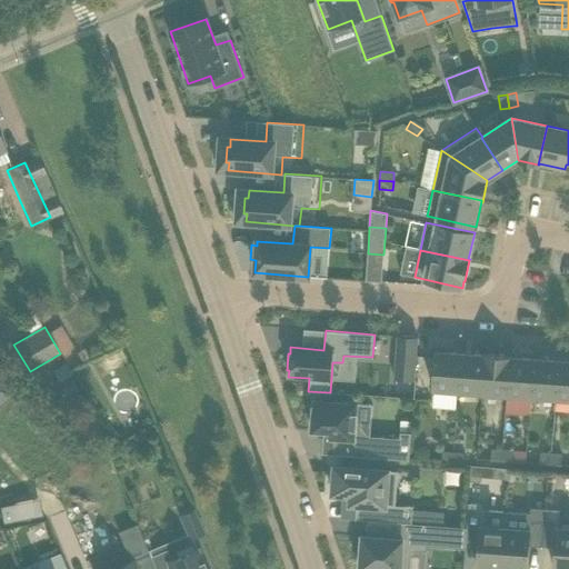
[(398,336),(395,379),(413,380),(417,338),(398,336)]
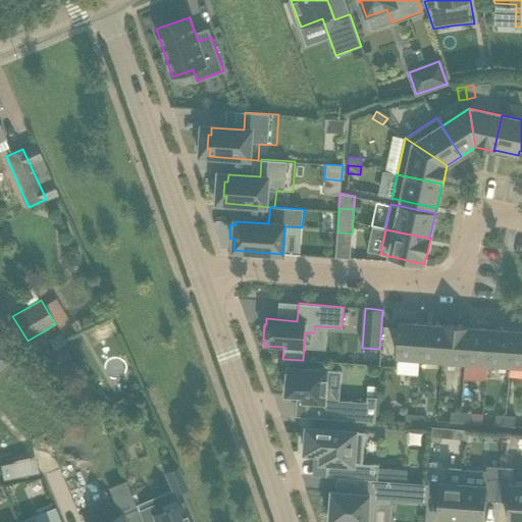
[(419,359),(422,324),(399,322),(397,357),(419,359)]
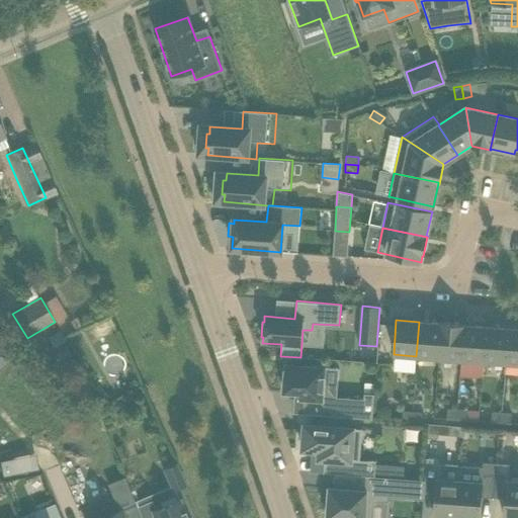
[(438,358),(441,322),(440,322),(440,323),(419,322),(416,356),(438,358)]
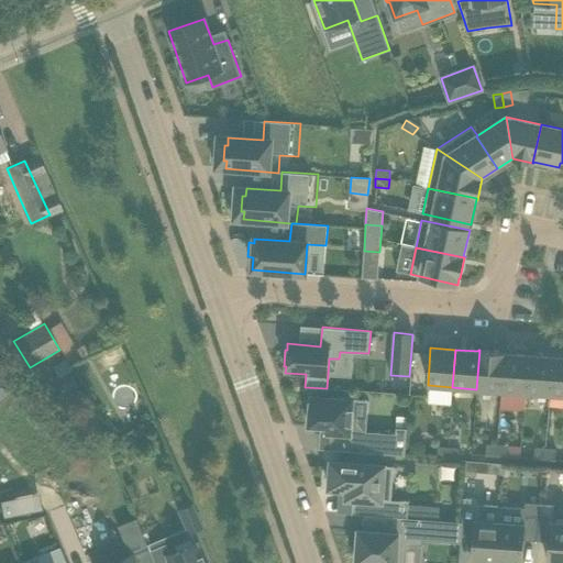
[(500,390),(504,352),(479,350),(476,389),(500,390)]
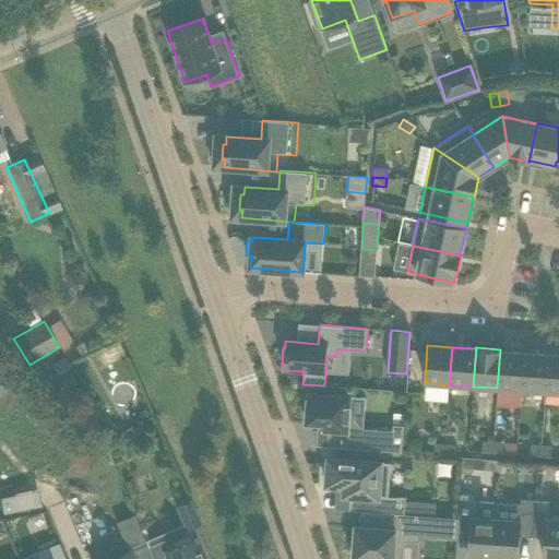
[(521,390),(524,353),(501,351),(501,349),(500,349),(497,388),(521,390)]
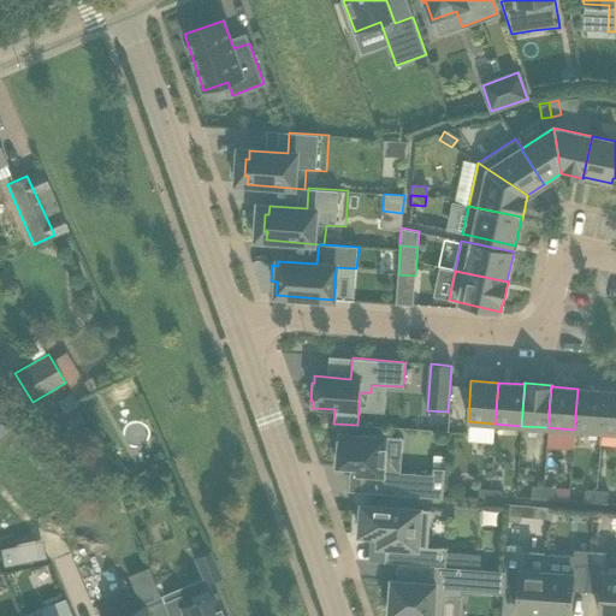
[(600,431),(604,390),(578,389),(574,430),(600,431)]
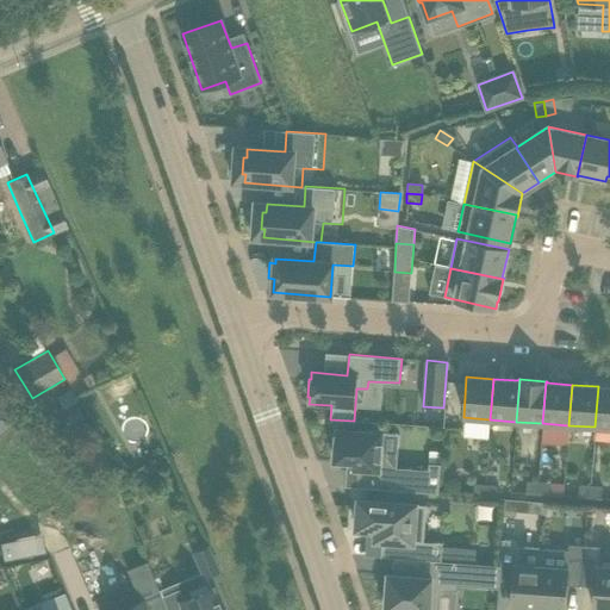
[(609,428),(609,386),(598,386),(595,427),(609,428)]
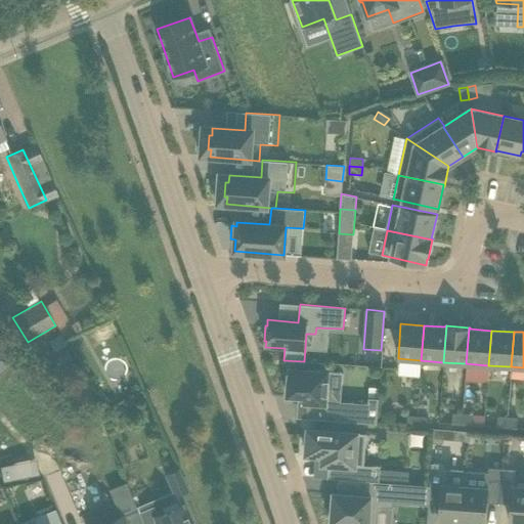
[(59,335),(48,342),(54,351),(66,344),(59,335)]
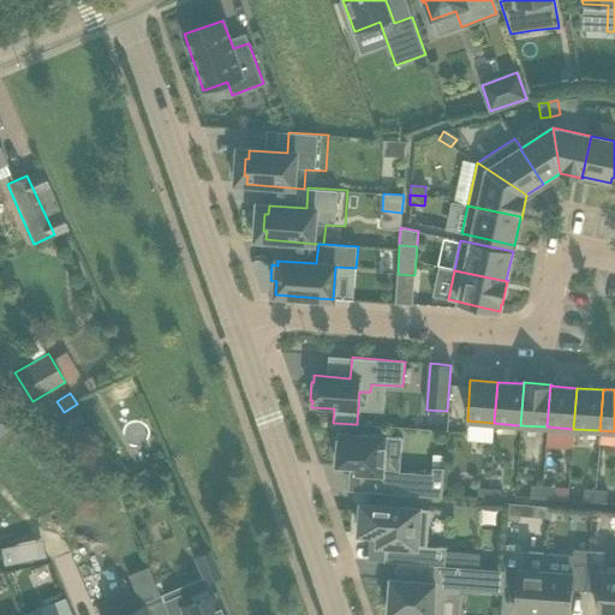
[(400,472),(390,461),(390,455),(384,455),(386,436),(339,433),(336,466),(350,467),(356,467),(354,475),(360,475),(359,491),(442,497),(445,469),(433,467),(433,475),(400,472)]
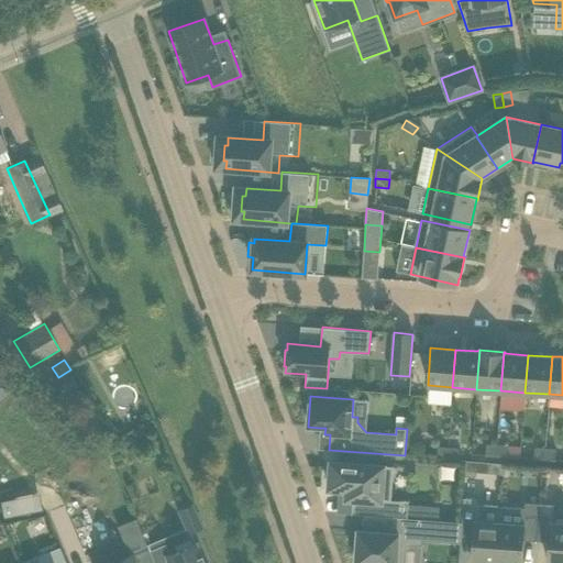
[(496,456),(497,445),(486,444),(485,455),(496,456)]
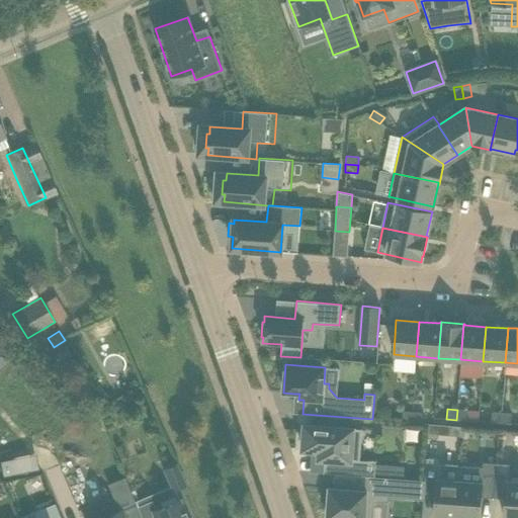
[(466,421),(467,411),(457,410),(456,420),(466,421)]
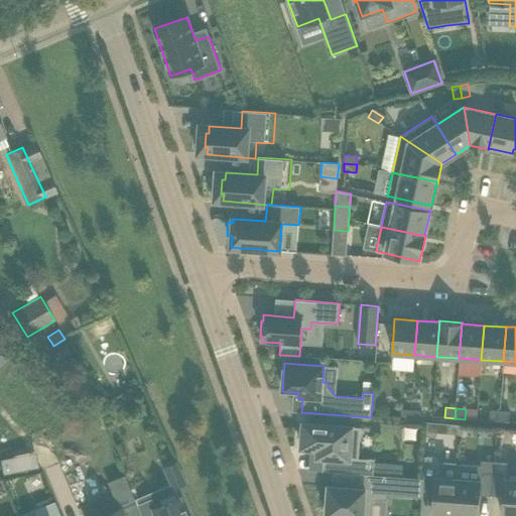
[(409,421),(410,411),(401,410),(400,420),(409,421)]
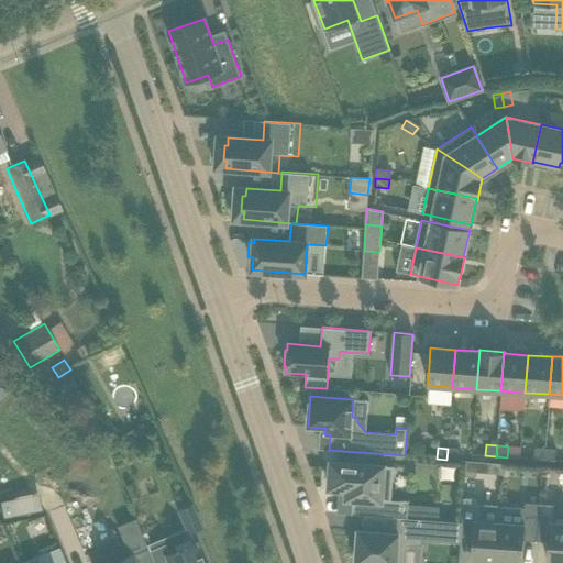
[(544,460),(544,449),(534,448),(533,459),(544,460)]
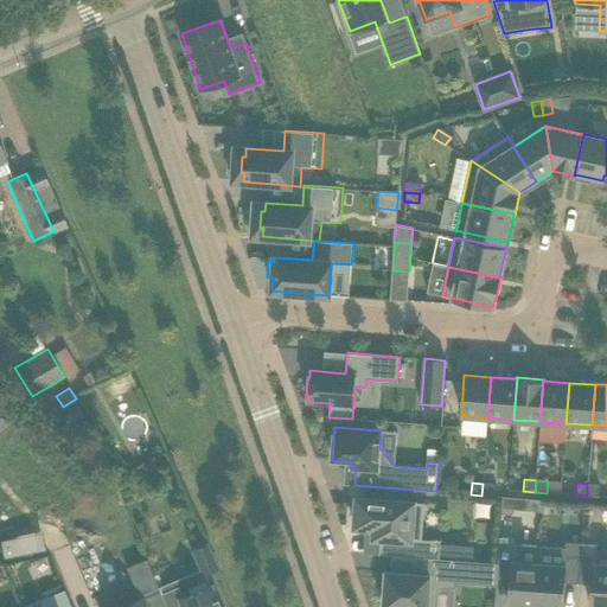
[(493,496),(494,484),(483,484),(481,496),(493,496)]
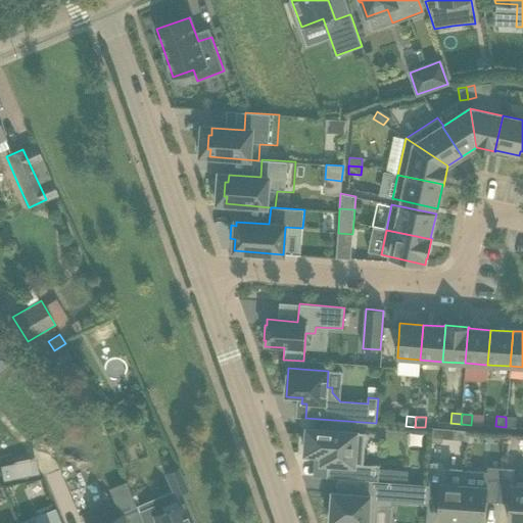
[(516,428),(516,418),(506,417),(506,427),(516,428)]
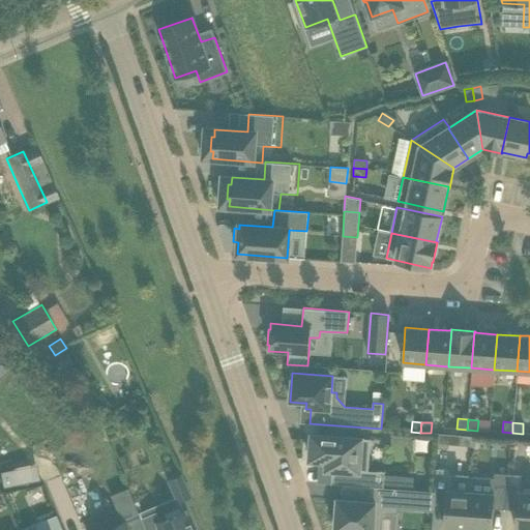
[(367,471),(370,439),(312,435),(312,440),(308,440),(307,454),(311,454),(310,460),(327,461),(326,469),(331,469),(330,484),(362,487),(383,488),(384,472),(367,471)]
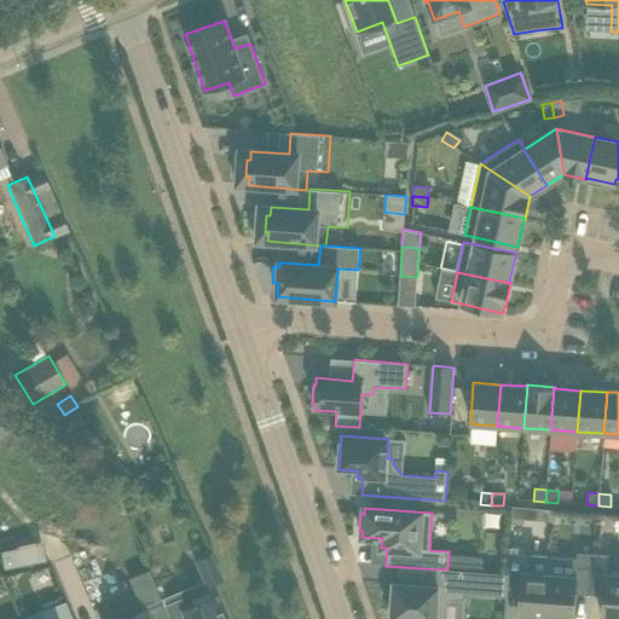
[(15,548),(0,550),(5,570),(19,566),(15,548)]
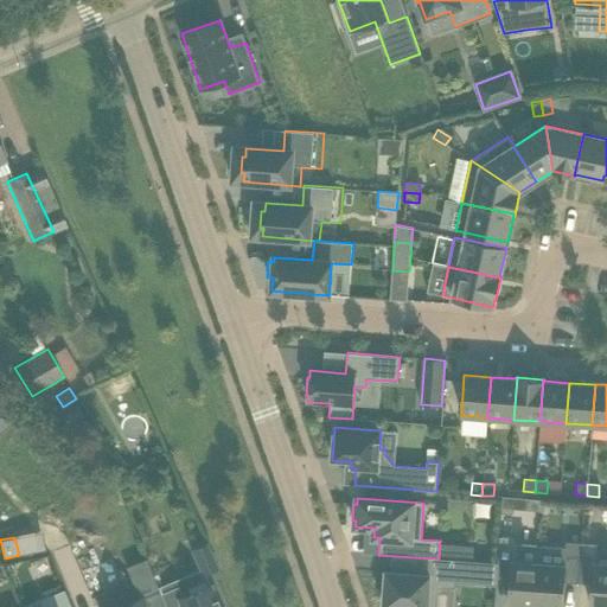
[(500,537),(499,549),(513,550),(513,544),(515,538),(500,537)]
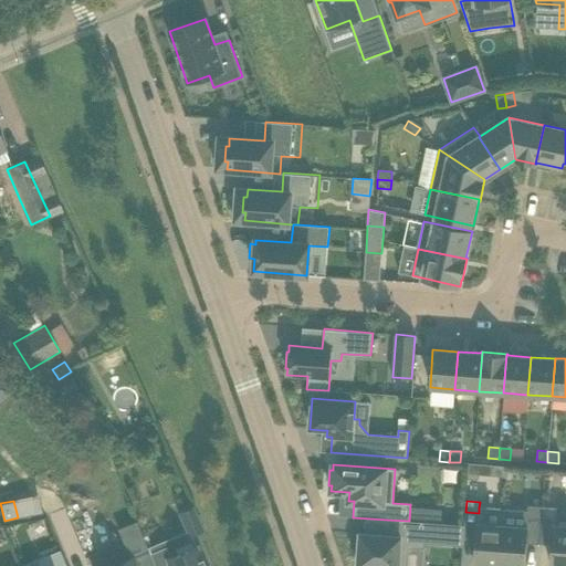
[(177,512),(188,536),(202,531),(191,505),(177,512)]
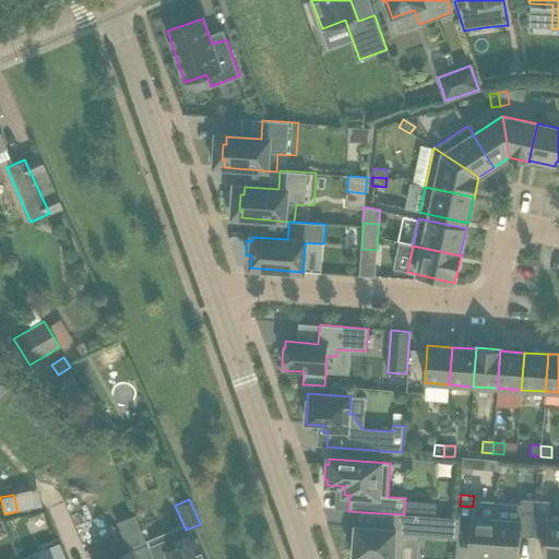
[(521,520),(520,536),(533,537),(535,511),(535,500),(522,499),(521,520)]
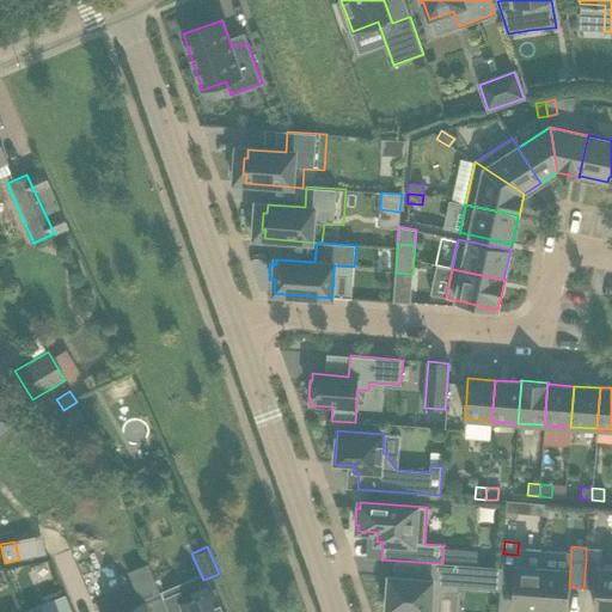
[(503,554),(502,573),(515,574),(513,611),(518,611),(539,611),(543,568),(544,551),(518,549),(518,555),(503,554)]
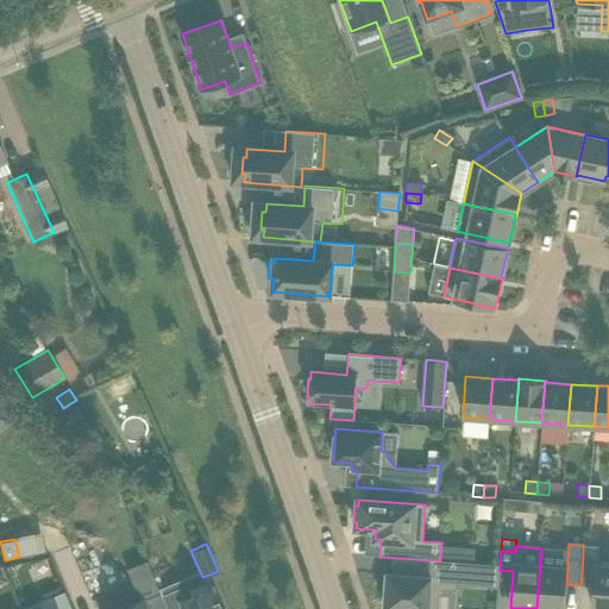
[(460,548),(459,563),(473,563),(475,548),(460,548)]
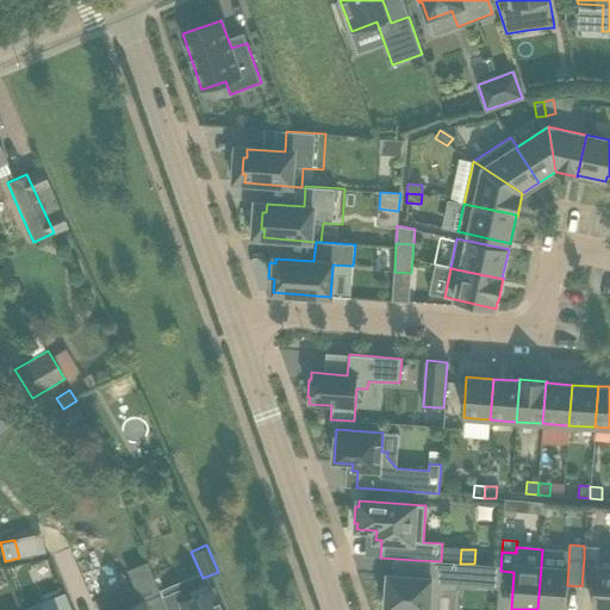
[(584,558),(582,586),(596,587),(593,609),(609,609),(609,566),(597,566),(598,559),(584,558)]
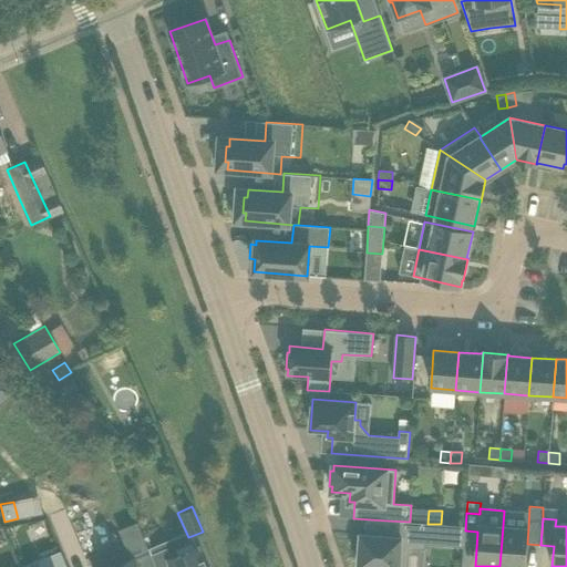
[(358,566),(360,566),(408,566),(410,548),(425,549),(425,544),(463,547),(464,526),(441,524),(428,524),(410,522),(388,521),(387,536),(361,534),(358,566)]
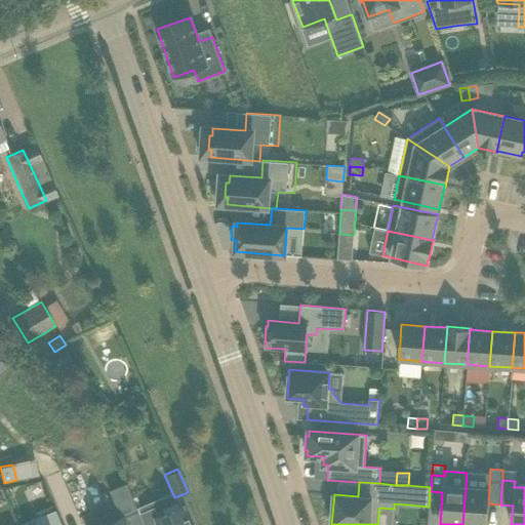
[(466,487),(462,524),(486,524),(488,503),(489,488),(466,487)]
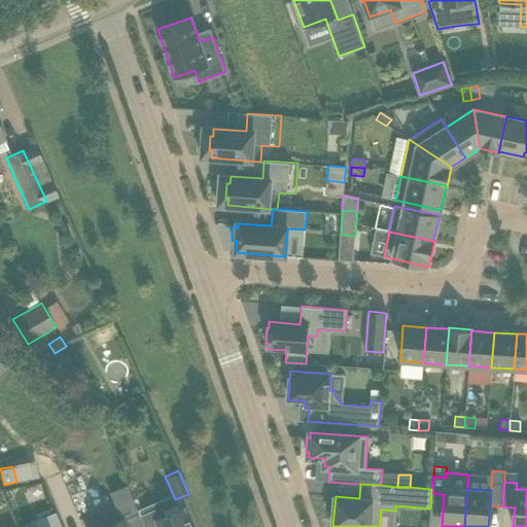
[(153,508),(138,515),(142,526),(188,526),(181,508),(157,518),(153,508)]
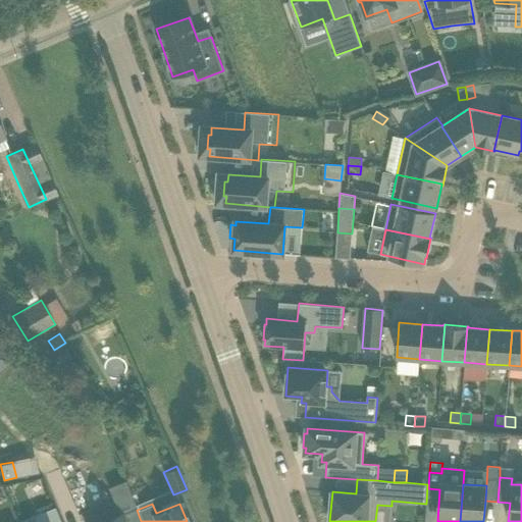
[(136,507),(99,521),(141,521),(137,510),(136,507)]
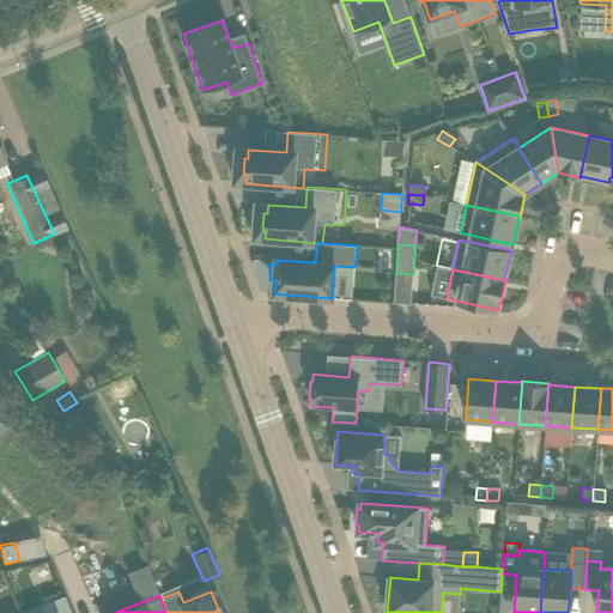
[(62,596),(47,602),(50,612),(67,607),(62,596)]
